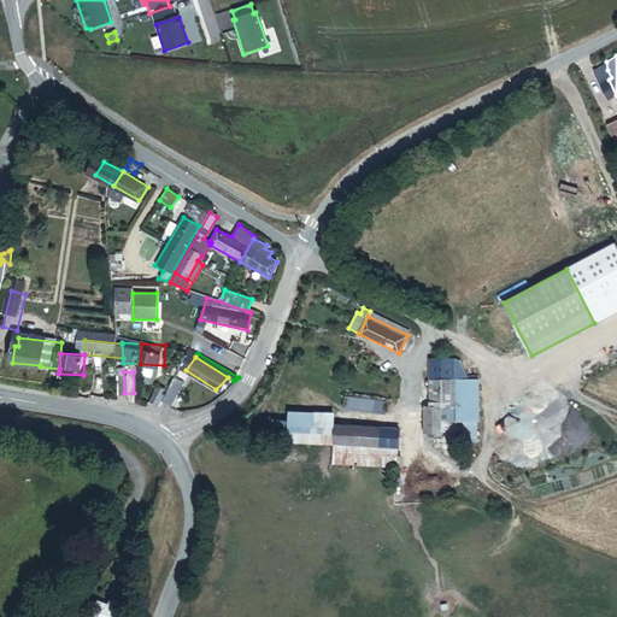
[(450,436),(451,419),(453,377),(429,377),(428,401),(423,401),(421,445),(458,446),(459,438),(450,436)]
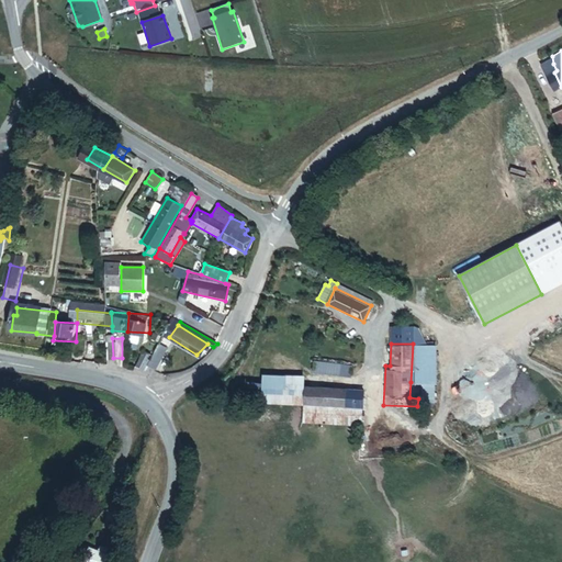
[(150,366),(160,370),(173,351),(164,345),(156,356),(150,366)]
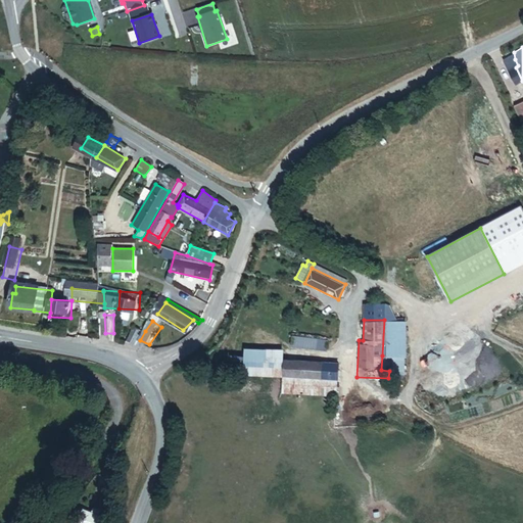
[(140,340),(145,331),(139,327),(130,339),(137,344),(140,340)]
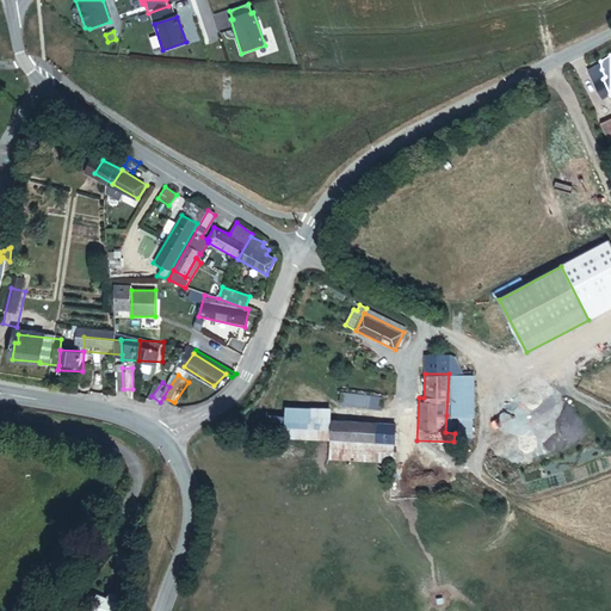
[(382,397),(341,393),(340,405),(381,411),(382,397)]
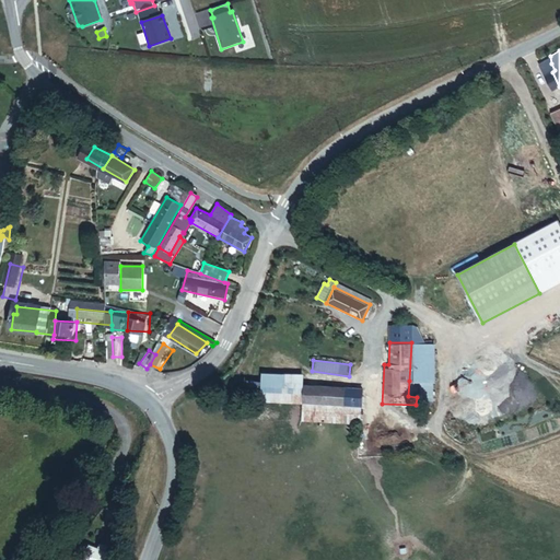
[(303,405),(304,386),(304,375),(261,374),(260,383),(245,382),(241,392),(259,393),(259,401),(303,405)]
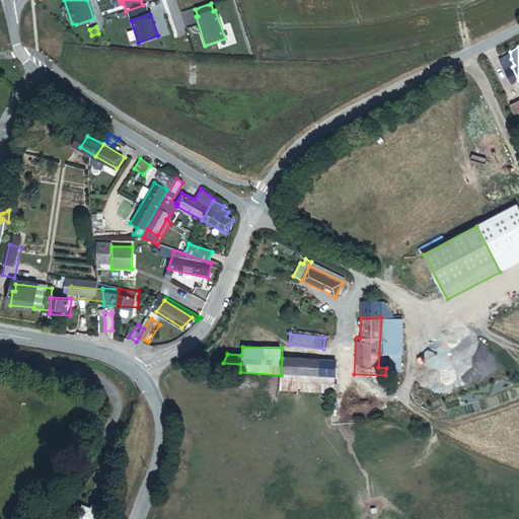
[(378,367),(386,368),(386,353),(379,353),(378,367)]
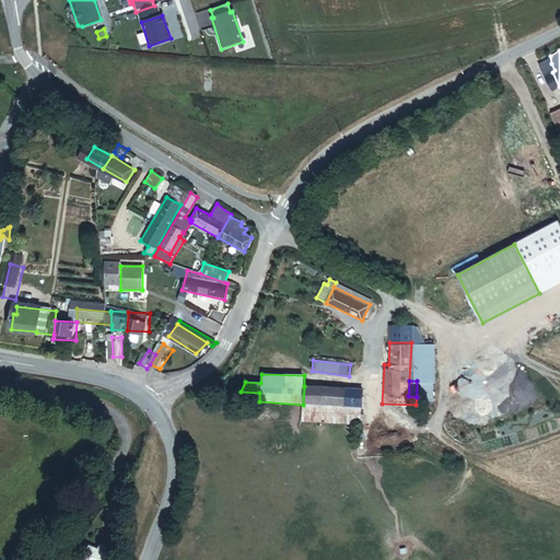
[(361,423),(362,388),(304,386),(303,405),(302,421),(361,423)]
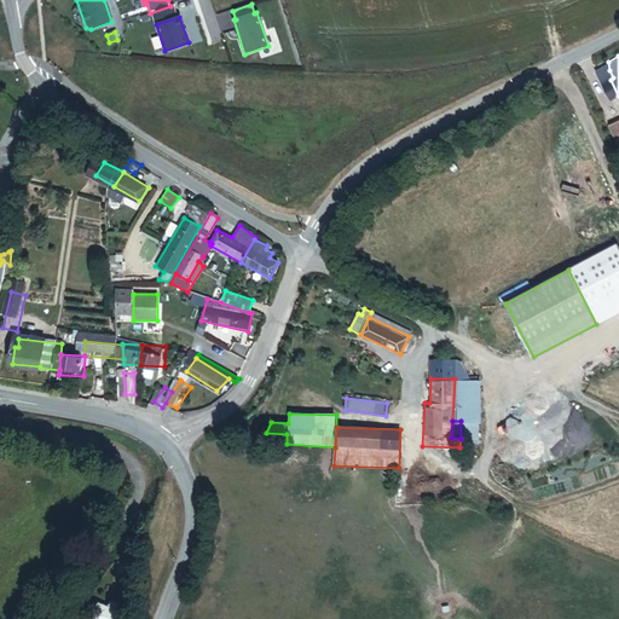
[(110,618),(115,607),(106,603),(105,608),(97,605),(91,618),(110,618)]
